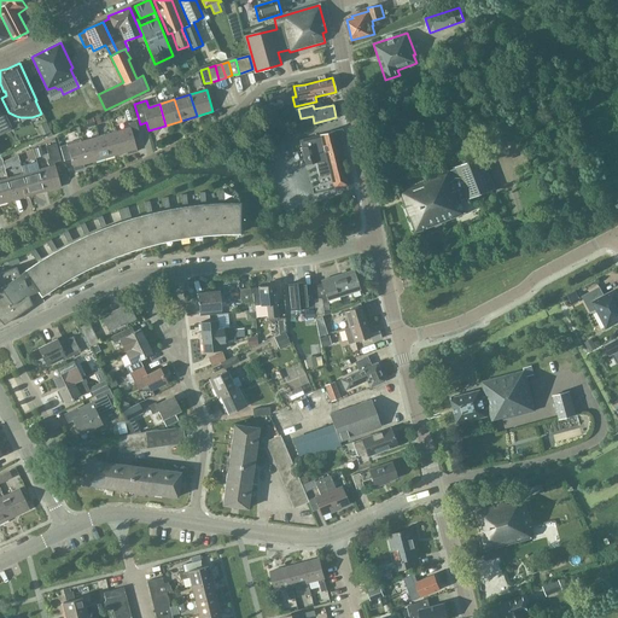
[(1,115),(0,110),(0,134),(10,129),(3,114),(1,115)]
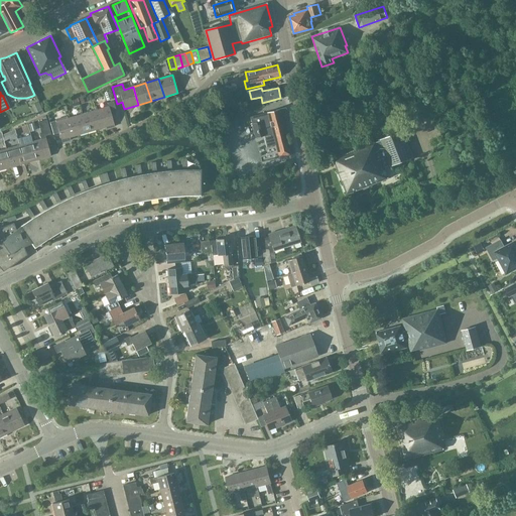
[(34,100),(27,102),(30,112),(37,111),(34,100)]
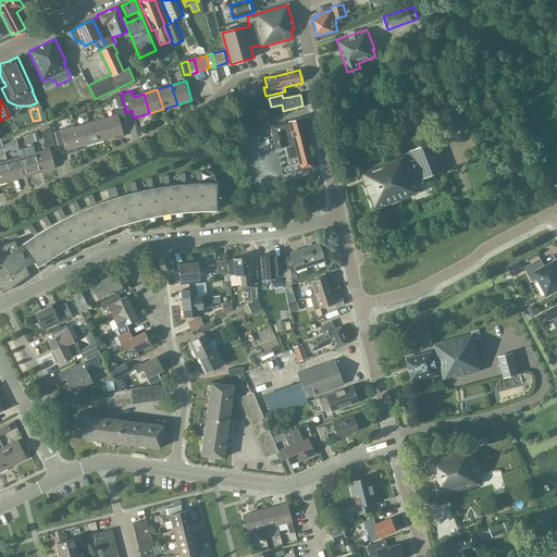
[(103,120),(109,138),(114,137),(115,138),(123,136),(123,134),(120,122),(125,120),(122,109),(116,111),(118,115),(103,120)]
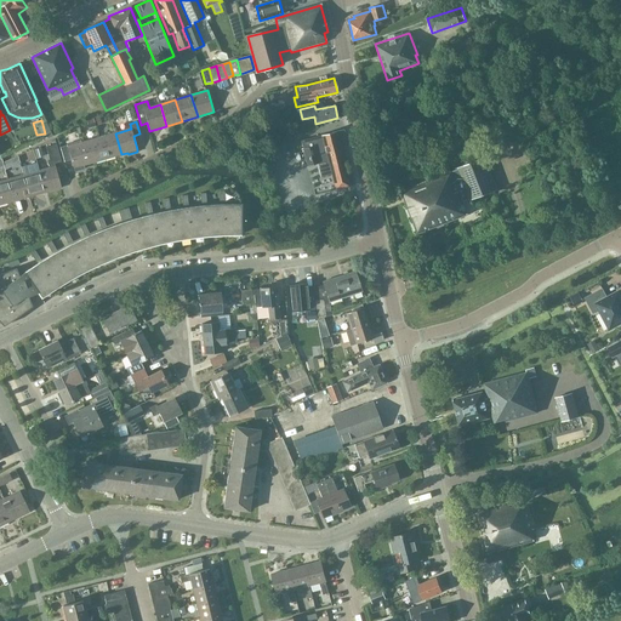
[(307,166),(317,164),(320,177),(324,177),(330,175),(334,188),(335,191),(349,187),(336,132),(301,141),(303,148),(302,149),(302,152),(303,152),(307,166)]
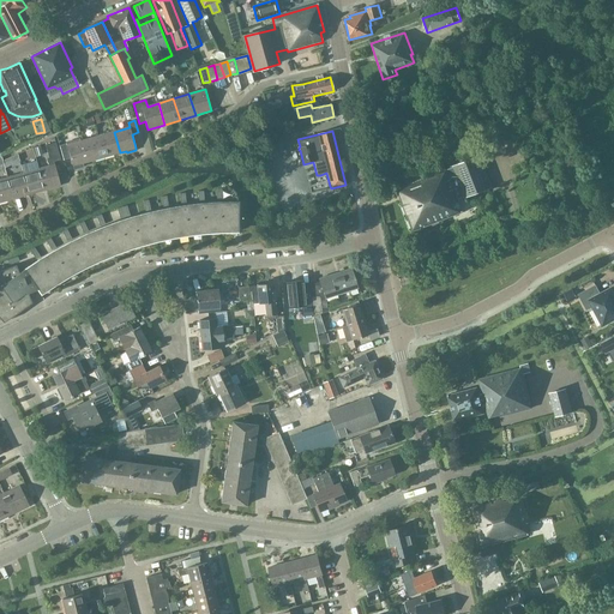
[(104,157),(120,152),(114,132),(98,136),(104,157)]
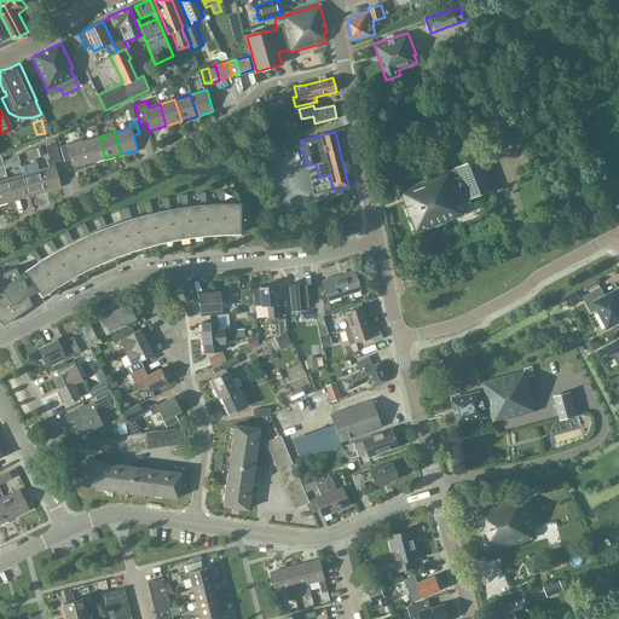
[(90,163),(105,158),(99,137),(84,142),(90,163)]
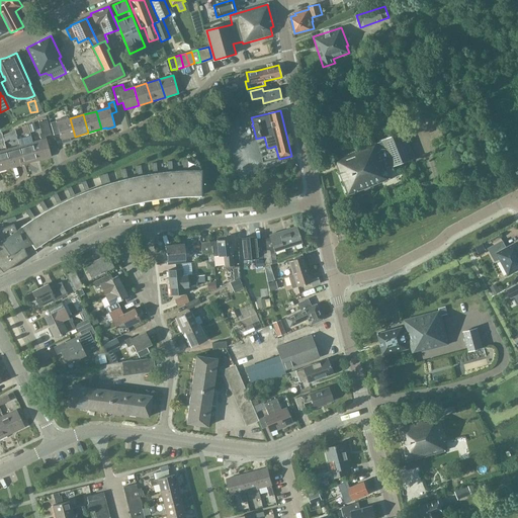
[(62,141),(75,137),(70,118),(57,122),(62,141)]
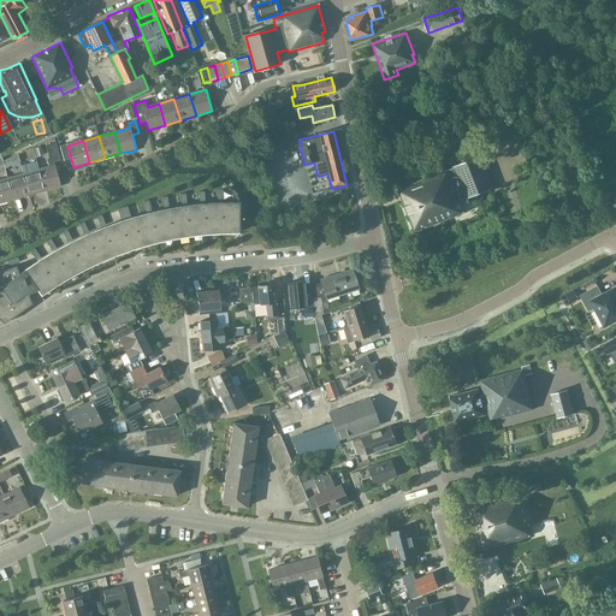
[(39,170),(45,191),(60,187),(54,163),(60,161),(55,143),(46,146),(49,159),(47,159),(48,166),(39,170)]
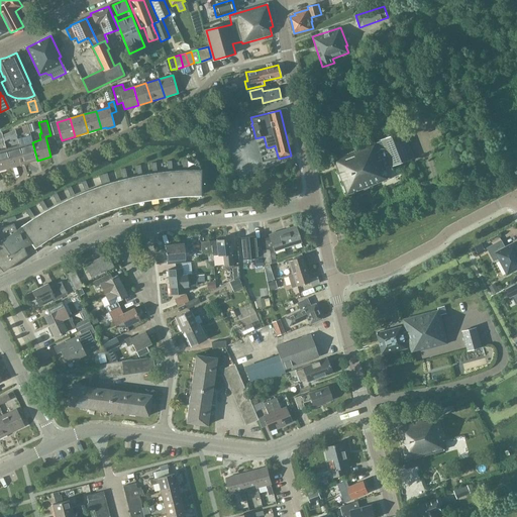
[(381,139),(382,141),(391,166),(392,167),(410,159),(400,132),(381,139)]
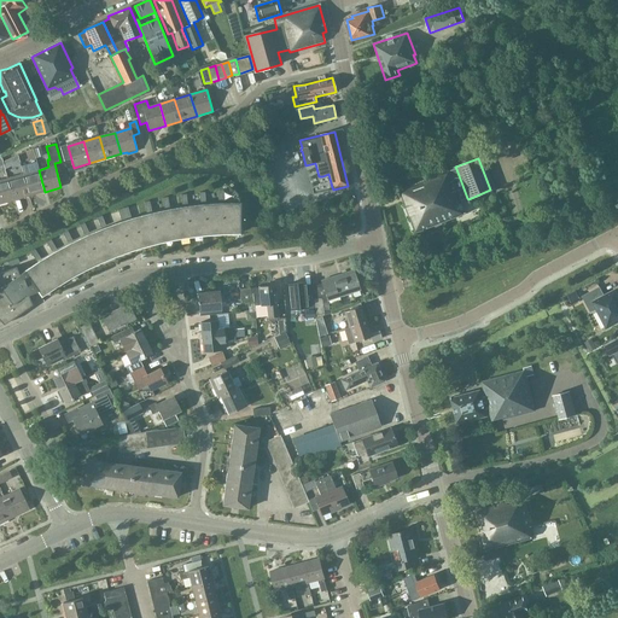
[(461,200),(467,198),(456,169),(449,172),(400,191),(415,233),(427,228),(466,213),(461,200)]
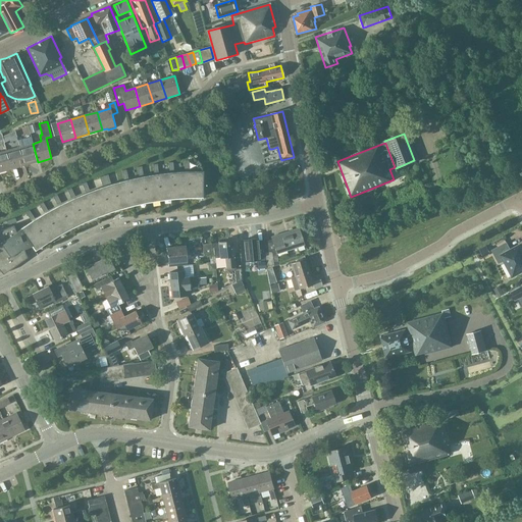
[(24,165),(38,162),(33,144),(19,147),(24,165)]
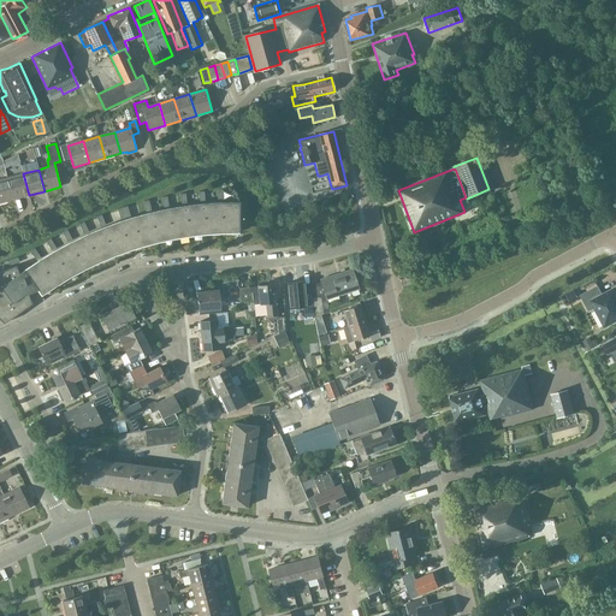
[(13,200),(29,195),(23,173),(7,178),(13,200)]
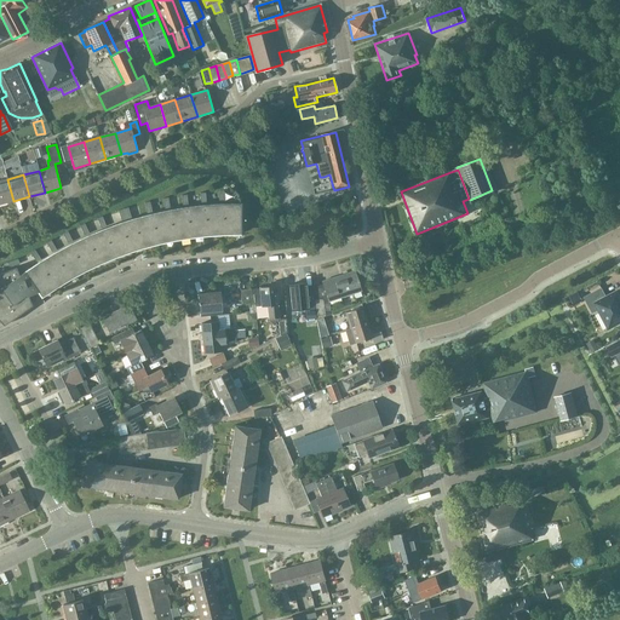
[(0,205),(13,201),(7,179),(0,181),(0,205)]
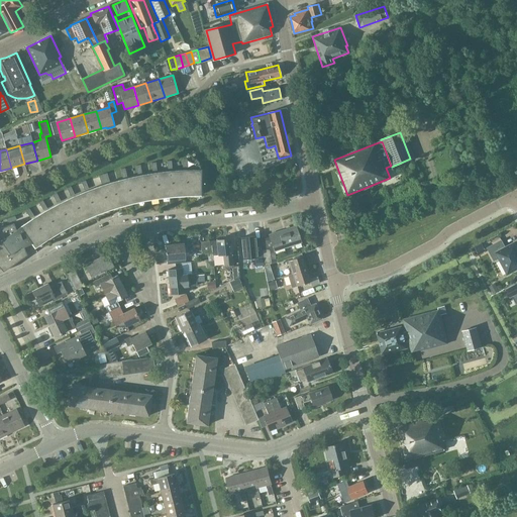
[(13,223),(0,228),(0,269),(3,272),(26,254),(23,247),(31,243),(34,248),(35,247),(47,239),(58,233),(70,226),(83,220),(84,220),(95,215),(109,210),(109,208),(116,205),(117,207),(132,204),(143,201),(160,198),(172,197),(173,197),(185,196),(200,196),(201,170),(195,170),(195,171),(186,171),(171,172),(156,174),(140,176),(126,179),(110,184),(102,186),(100,187),(86,192),(74,197),(59,204),(44,211),(33,218),(24,224),(19,227),(20,227),(16,230),(13,223)]
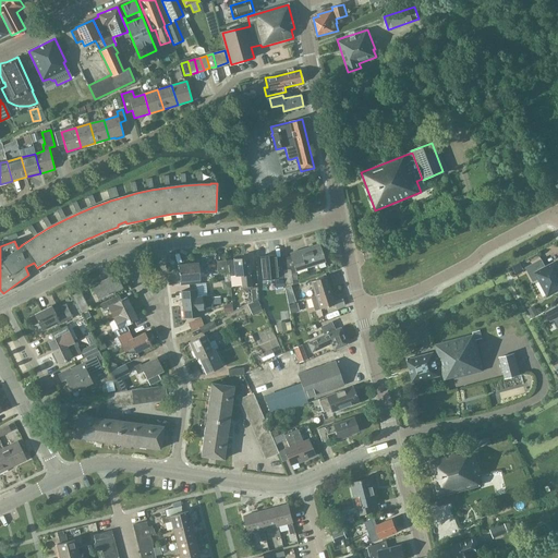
[(61,219),(65,217),(61,208),(57,210),(61,219)]
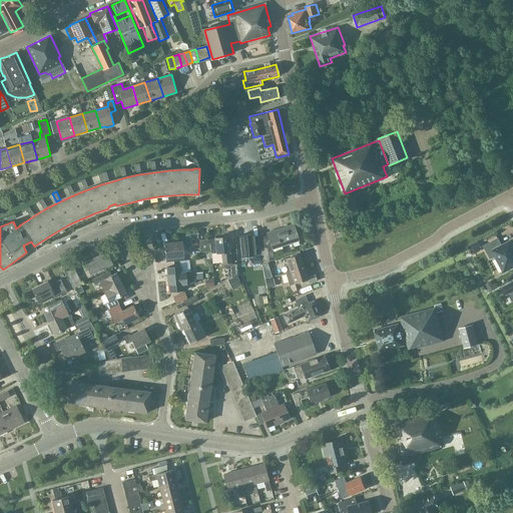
[(43,208),(46,206),(42,198),(38,201),(43,208)]
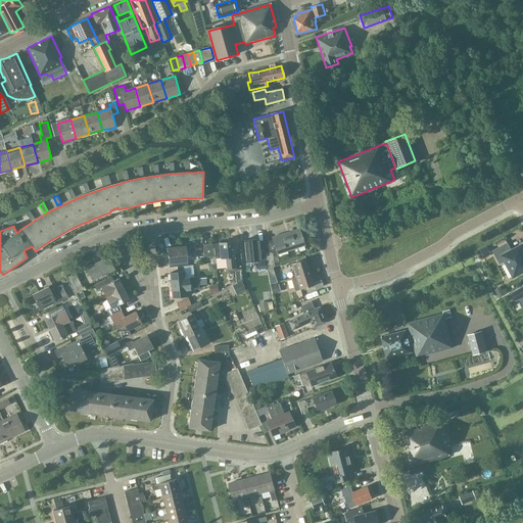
[(466,205),(453,211),(457,219),(469,212),(466,205)]
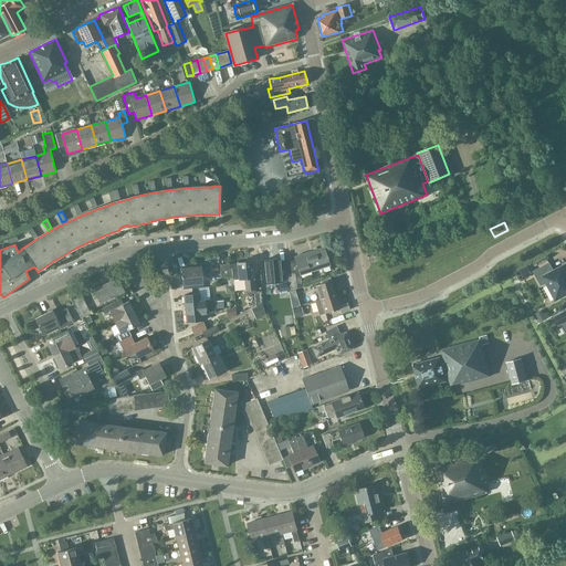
[(33,239),(37,237),(32,228),(28,231),(33,239)]
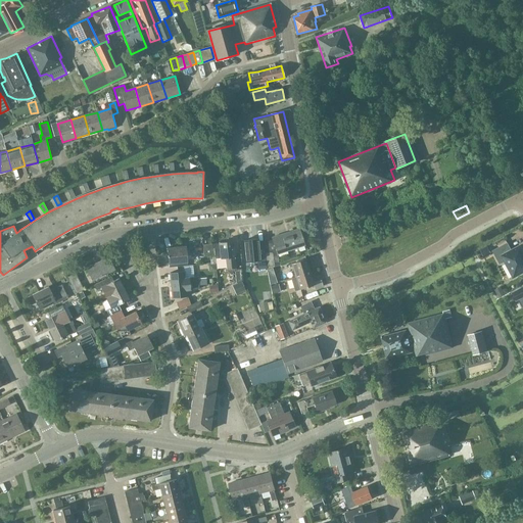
[(265,243),(267,266),(274,266),(274,263),(279,262),(278,253),(279,257),(288,254),(287,251),(304,245),(299,230),(285,234),(285,233),(272,237),(273,240),(265,243)]
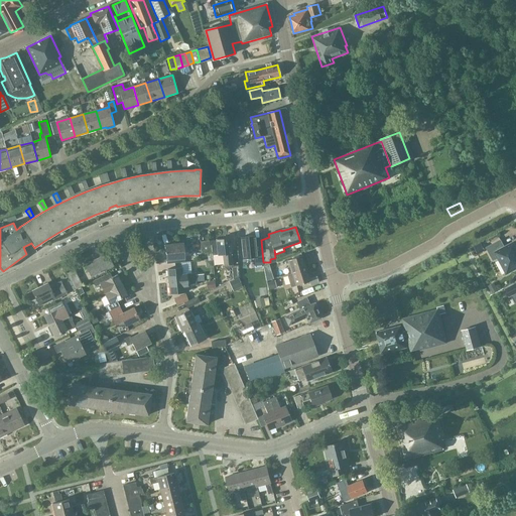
[(263,262),(261,240),(260,240),(255,240),(255,236),(241,237),(242,251),(250,250),(251,257),(254,257),(255,265),(263,265),(263,262)]
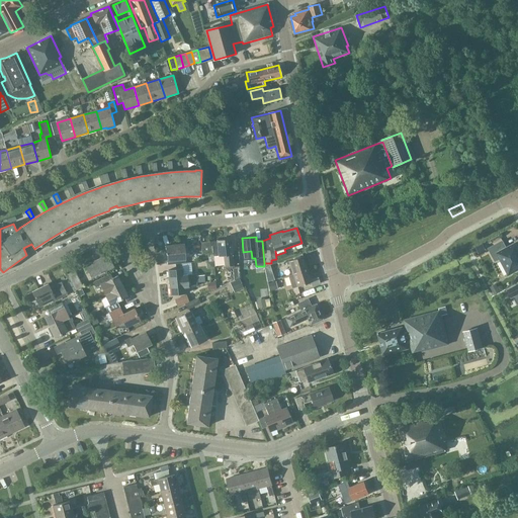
[(212,256),(219,256),(224,255),(225,265),(233,265),(232,254),(231,239),(217,241),(218,247),(211,247),(212,256)]
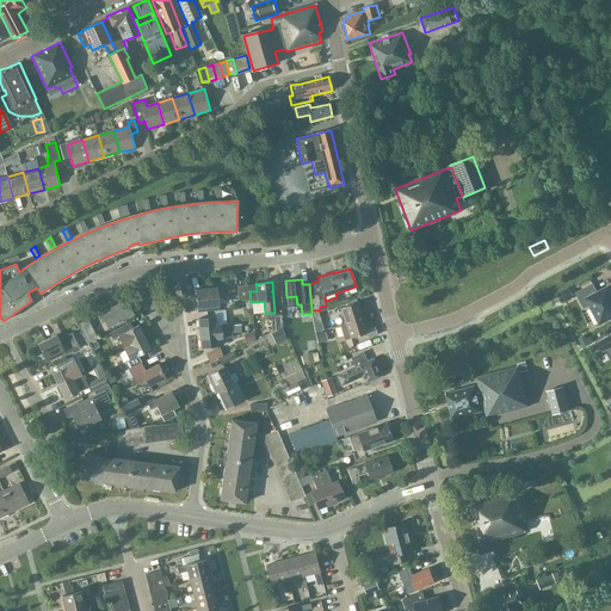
[(238,285),(239,298),(250,298),(248,284),(238,285)]
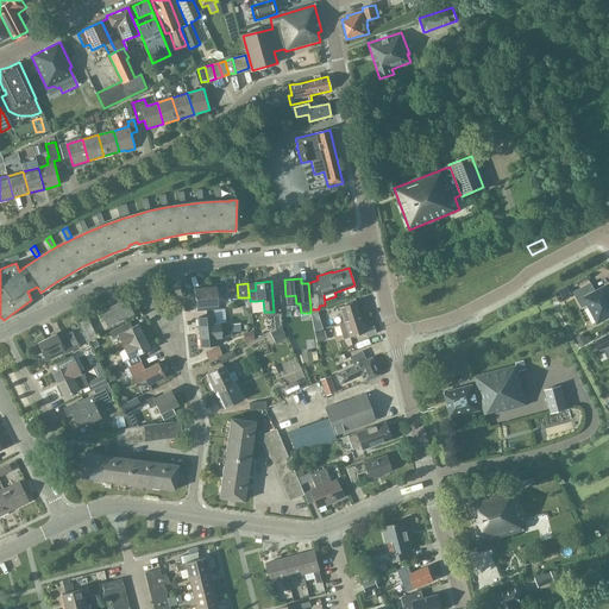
[(588,305),(598,322),(608,315),(608,290),(607,286),(595,292),(590,283),(573,293),(582,307),(588,305)]
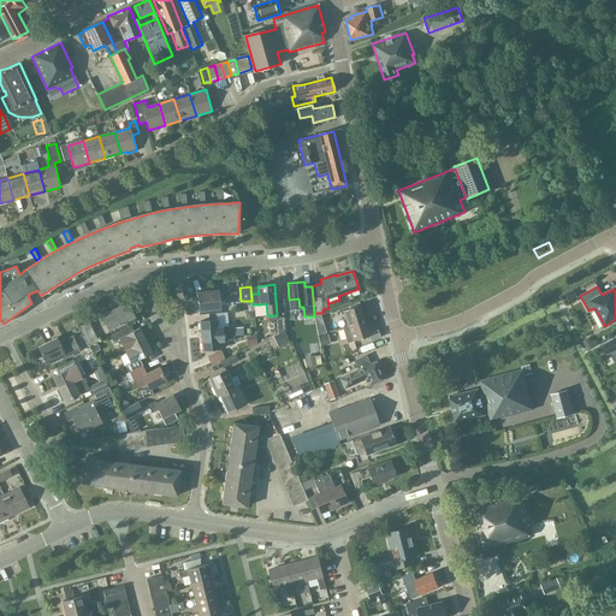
[(225,302),(219,302),(218,290),(197,292),(199,311),(199,314),(226,312),(225,302)]
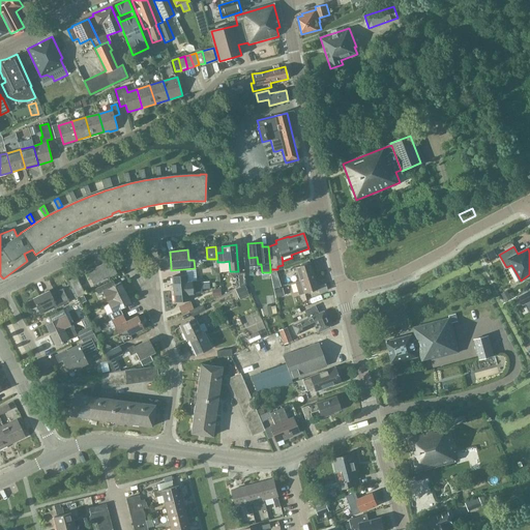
[(93,285),(116,273),(110,261),(88,271),(90,276),(89,276),(93,285)]
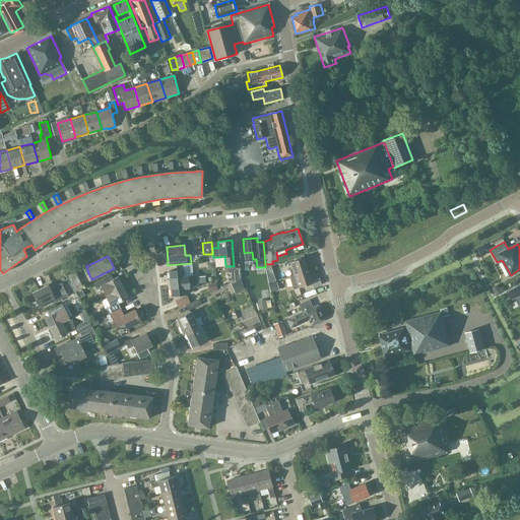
[(313,287),(321,284),(319,278),(312,281),(305,258),(287,263),(288,266),(290,265),(294,275),(289,276),(294,288),(312,283),(313,287)]
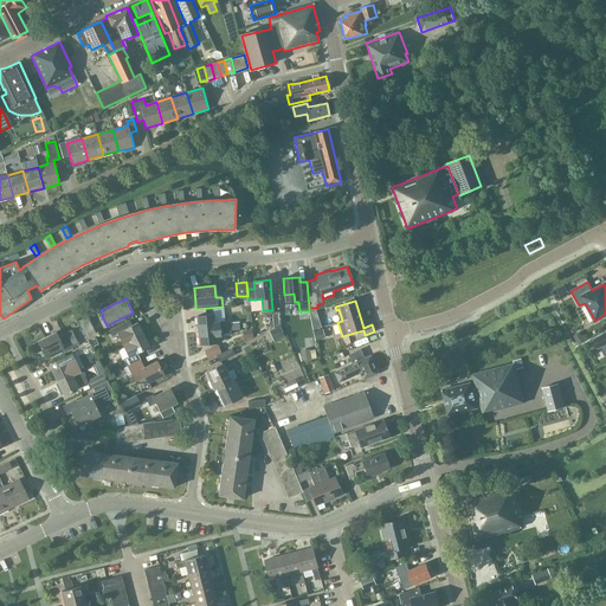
[(315,310),(309,313),(313,330),(321,328),(315,310)]
